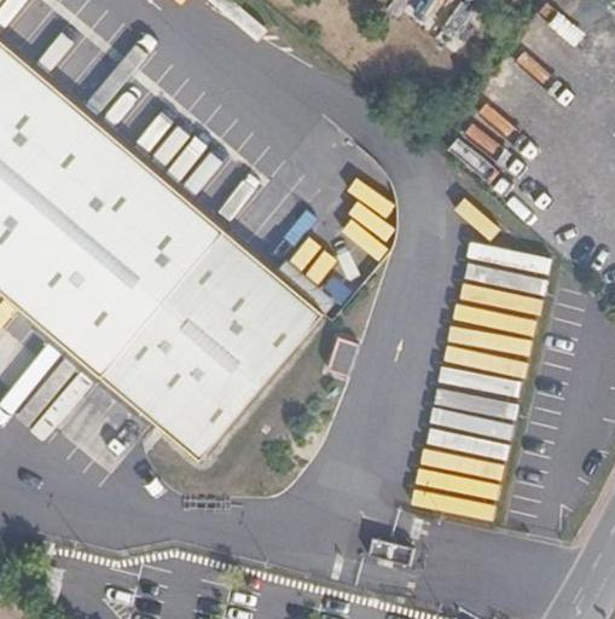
[(199,461),(323,313),(0,44),(0,294),(150,420),(199,461)]
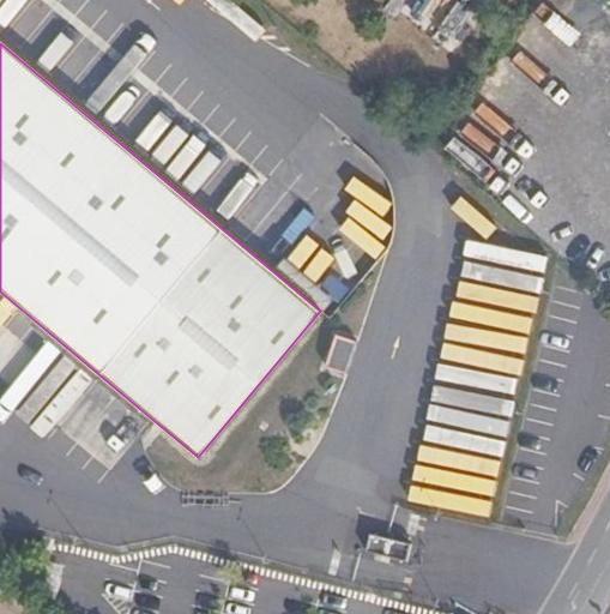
[(337,337),(326,368),(344,374),(355,343),(337,337)]
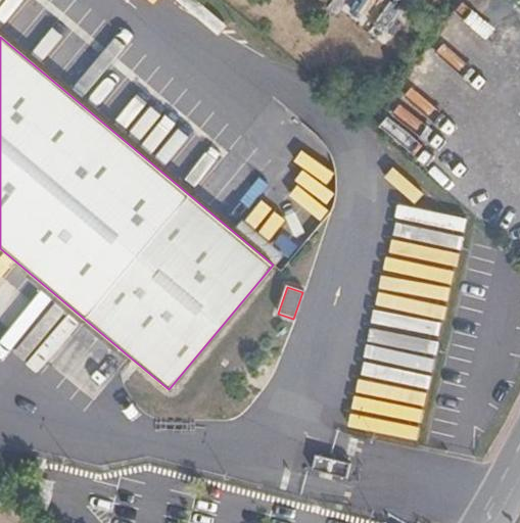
[(79,326),(39,376),(65,396),(104,346),(79,326)]
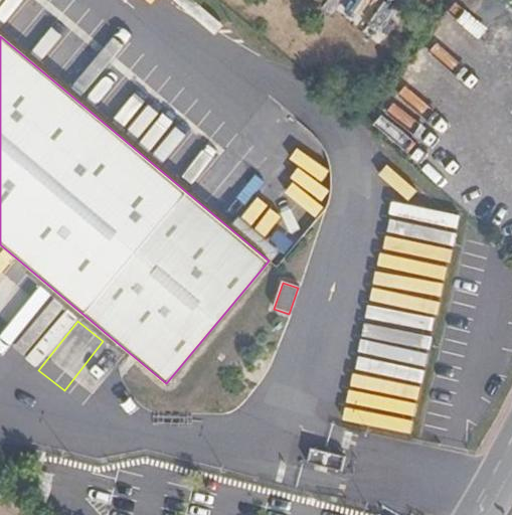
[(349,456),(315,448),(311,464),(345,472),(349,456)]
